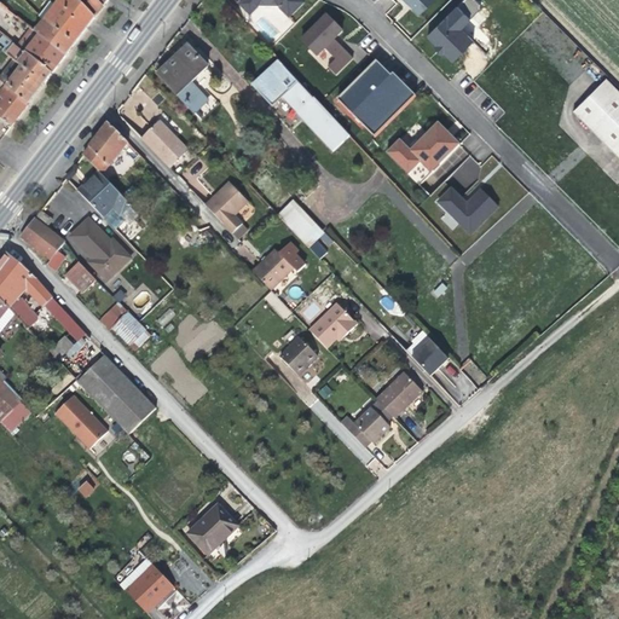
[(59,0),(44,22),(47,24),(63,5),(67,0),(59,0)]
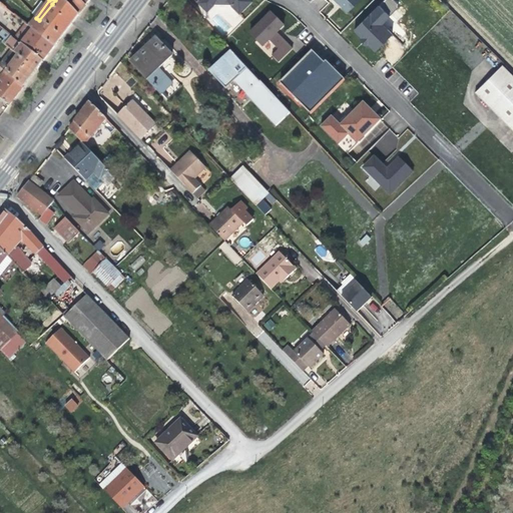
[(89,0),(63,0),(78,15),(87,3),(89,0)]
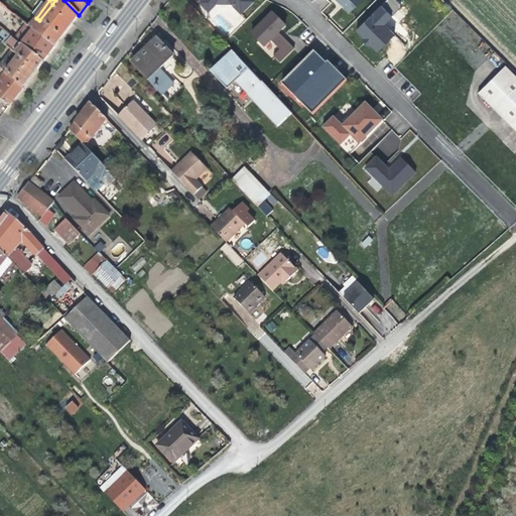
[(202,0),(200,3),(209,12),(216,5),(233,5),(242,14),(254,2),(252,0),(202,0)]
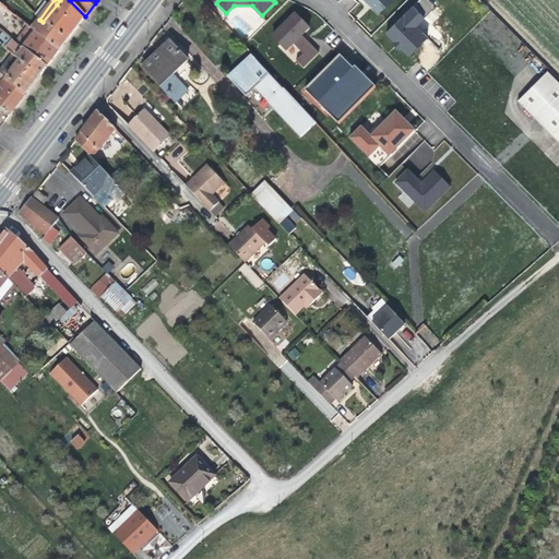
[(366,0),(370,4),(379,13),(391,0),(366,0)]
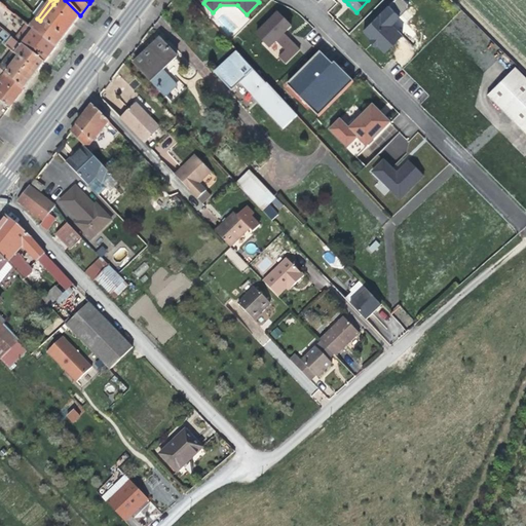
[(392,0),(364,30),(371,37),(377,43),(385,51),(402,34),(391,25),(408,7),(407,3),(404,0),(392,0)]
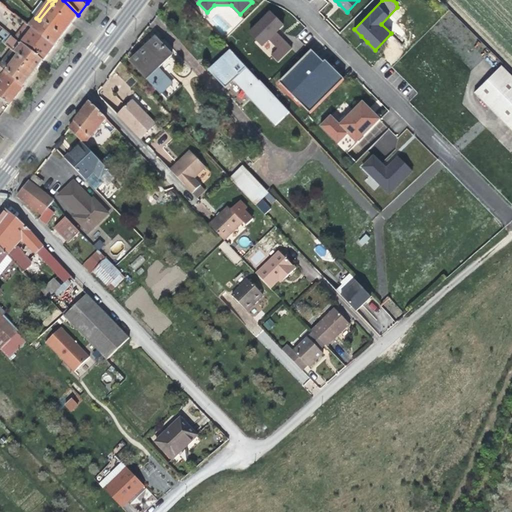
[(66,31),(71,24),(52,4),(39,20),(60,37),(66,31)]
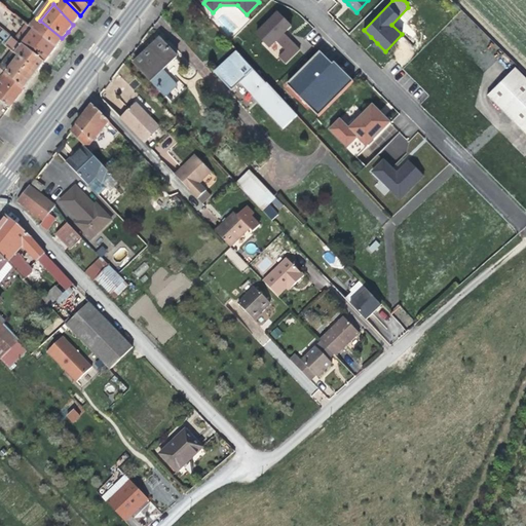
[(277,13),(256,34),(269,47),(275,41),(284,33),(280,31),(285,27),(287,30),(291,26),(277,13)]
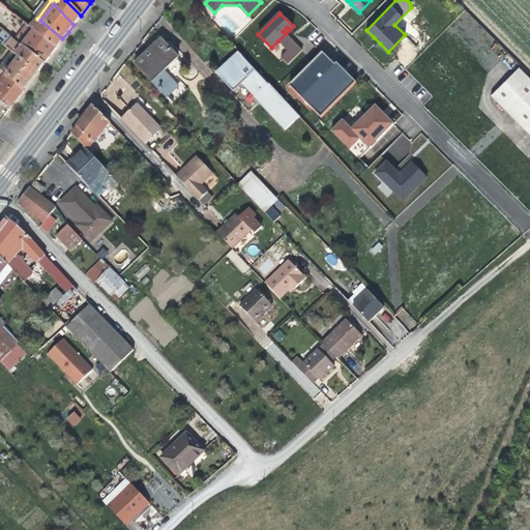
[(30,27),(34,30),(40,21),(37,19),(30,27)]
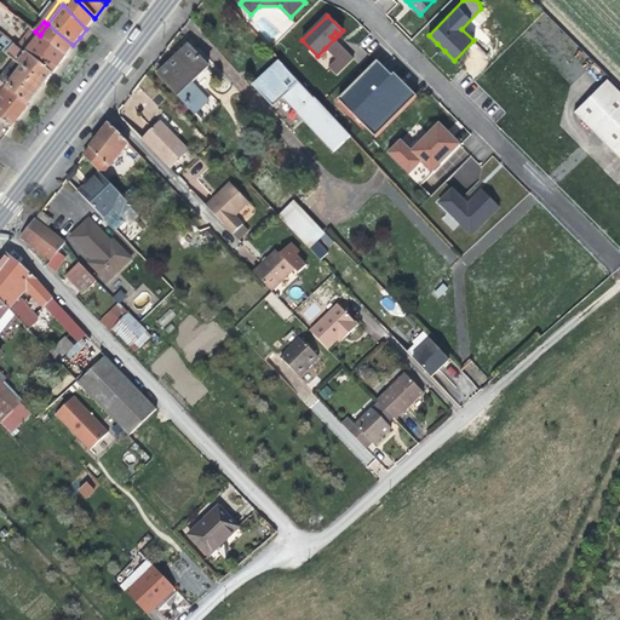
[(73,45),(47,24),(40,35),(65,56),(69,51),(73,45)]
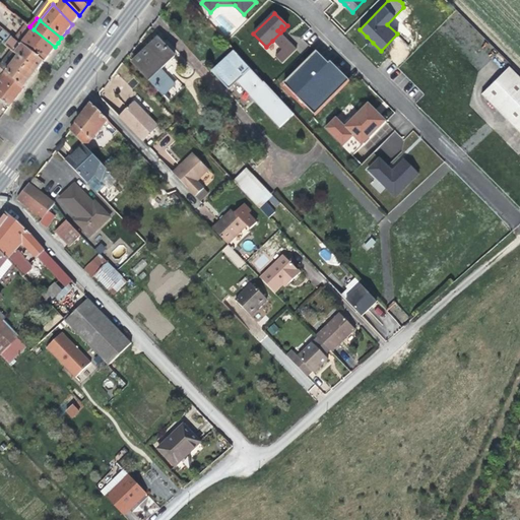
[(26,24),(15,39),(21,44),(44,61),(49,54),(55,47),(34,29),(29,26),(26,24)]
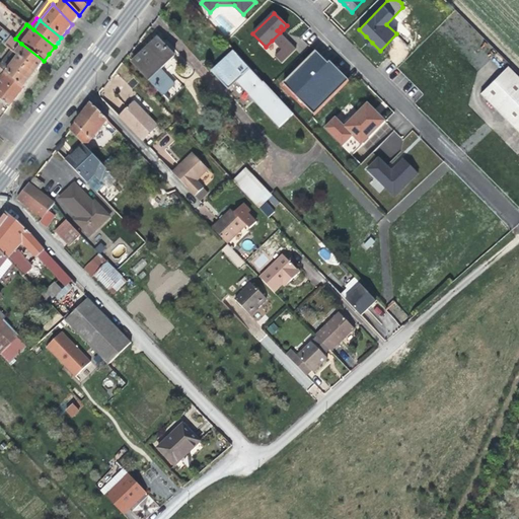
[(0,33),(8,41),(12,35),(4,29),(0,33)]
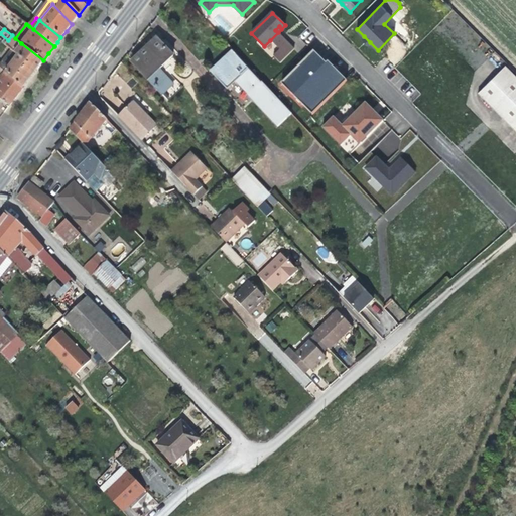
[(294,48),(278,32),(270,40),(279,49),(273,55),(280,62),(294,48)]
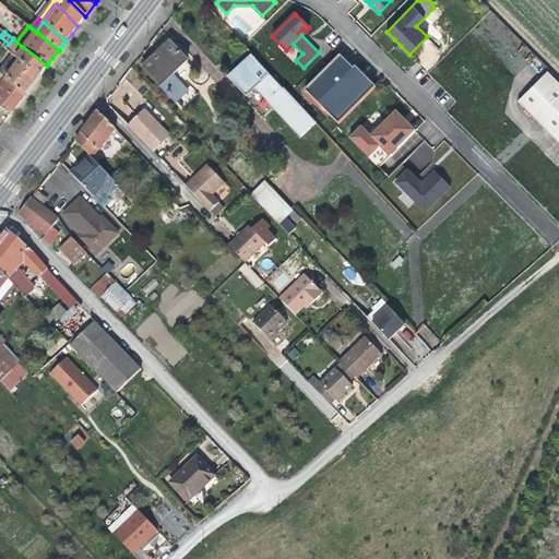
[(6,47),(16,55),(23,47),(16,42),(13,38),(9,44),(6,47)]
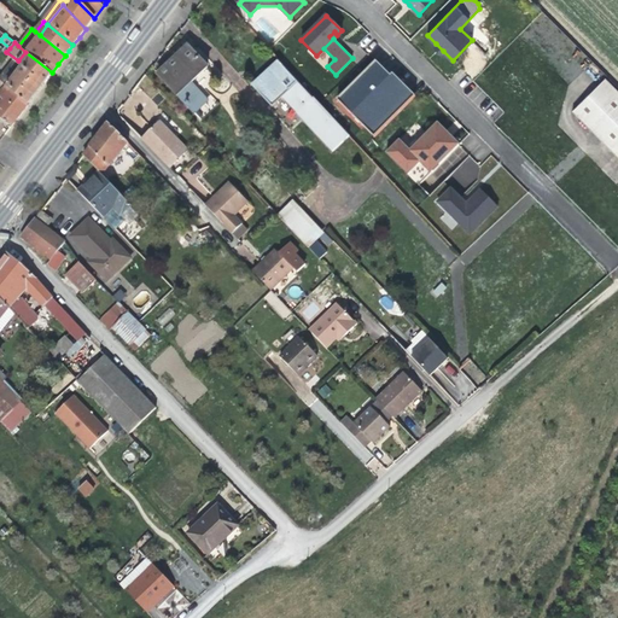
[(179,95),(193,82),(209,66),(188,45),(175,57),(157,74),(179,95)]
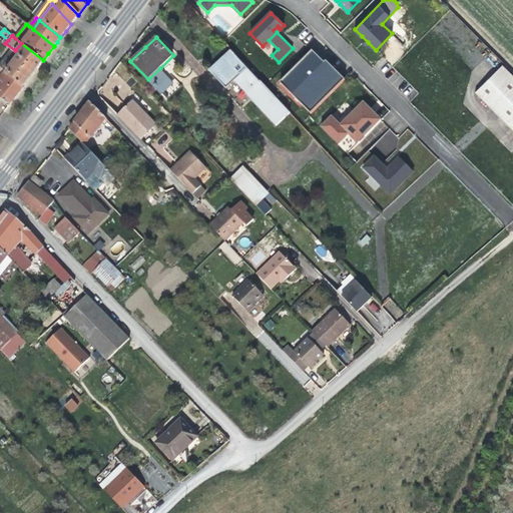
[(43,60),(21,43),(15,50),(19,54),(37,68),(40,64),(43,60)]
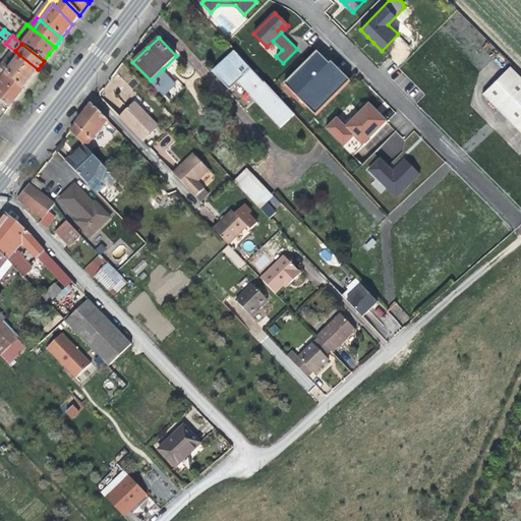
[(229,90),(238,80),(252,68),(235,50),(223,62),(213,71),(229,90)]
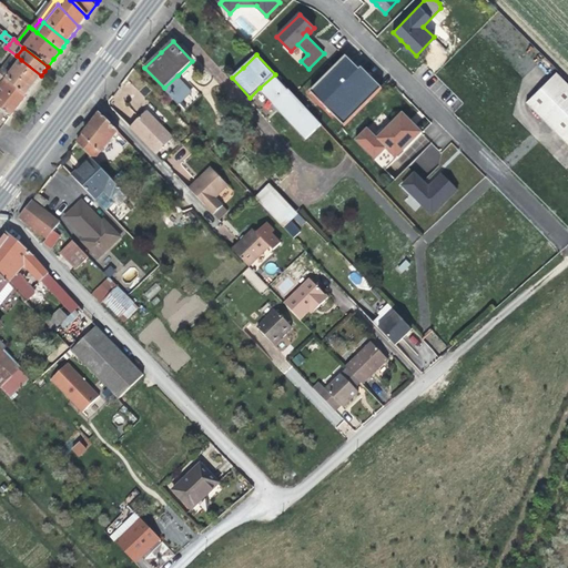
[(358,70),(345,57),(331,71),(333,73),(322,84),(320,82),(310,92),(344,125),(382,88),(361,68),(358,70)]
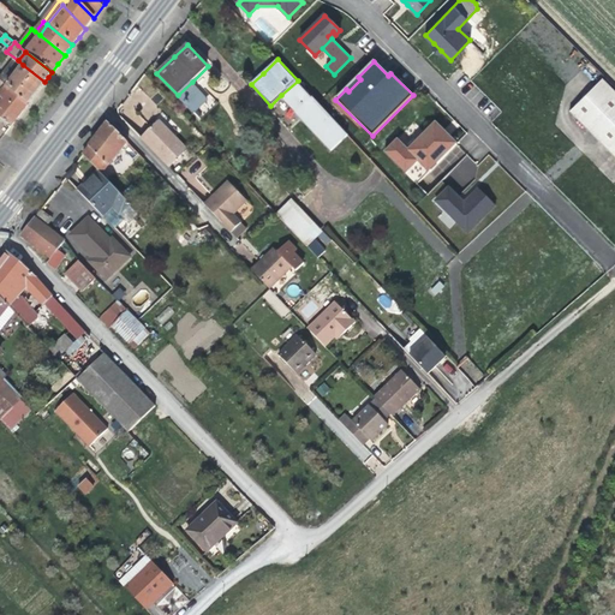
[(7,84),(29,101),(36,91),(45,82),(23,65),(7,84)]
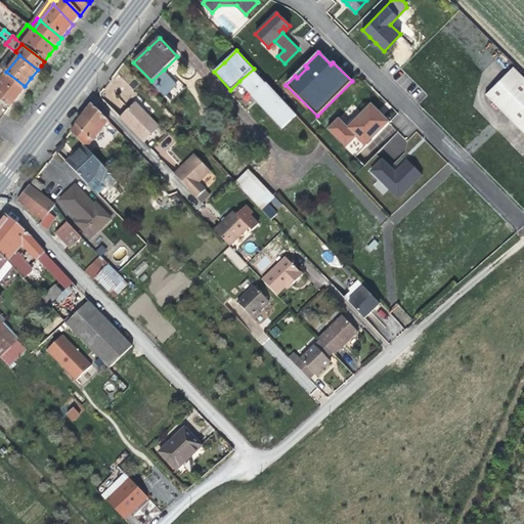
[(17,95),(25,86),(6,72),(0,64),(0,81),(4,84),(0,88),(0,90),(3,93),(0,96),(0,98),(9,106),(17,95)]
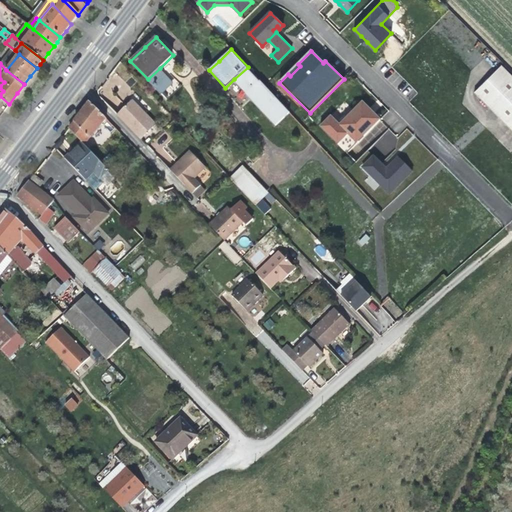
[(511,74),(501,63),(473,91),(511,129),(511,74)]
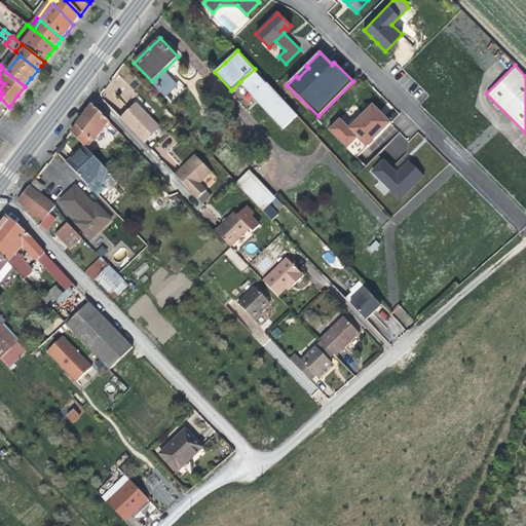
[(300,71),(296,76),(298,78),(308,68),(306,66),(300,71)]
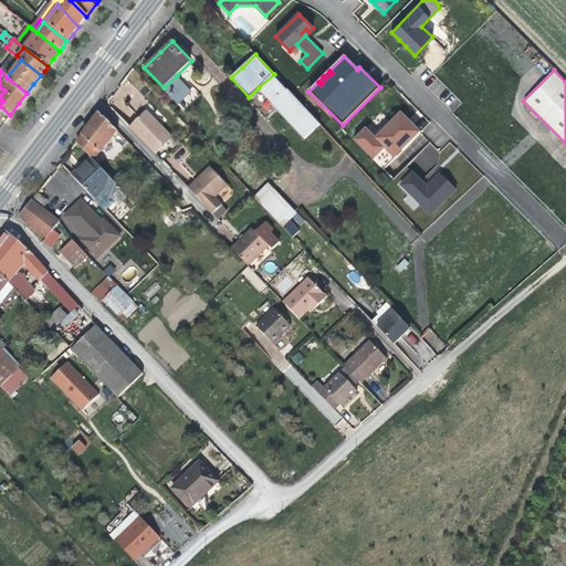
[(274,74),(259,87),(304,138),(320,125),(274,74)]
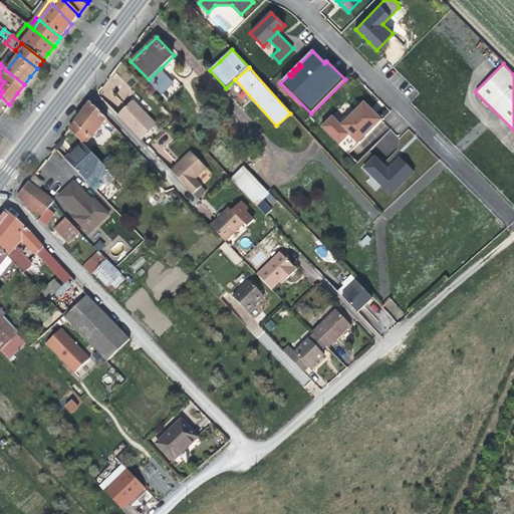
[(161,68),(149,79),(168,99),(180,88),(161,68)]
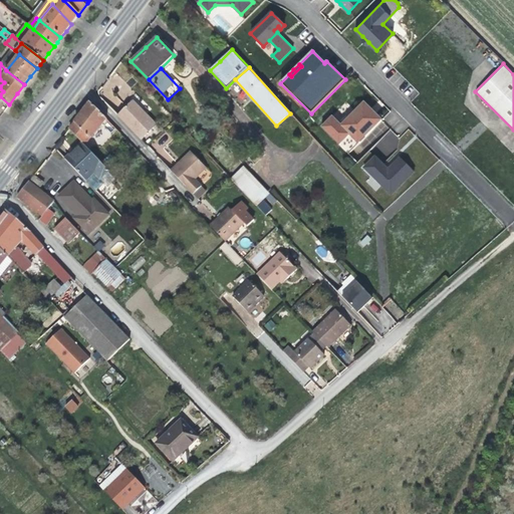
[(157,124),(133,99),(124,107),(118,113),(143,139),(157,124)]
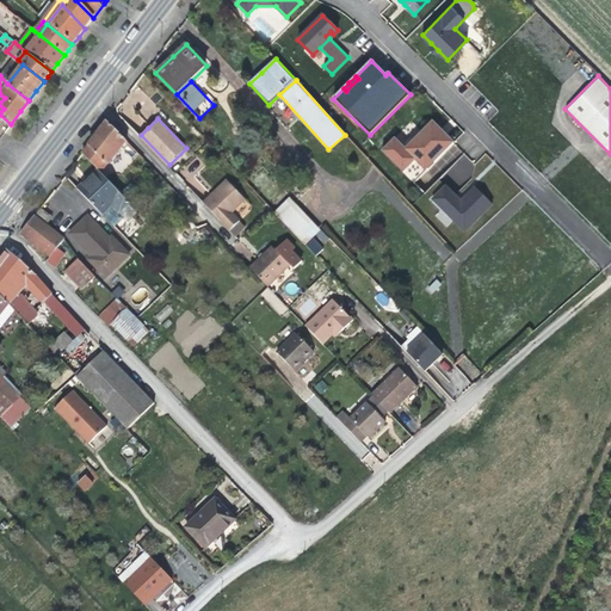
[(98,131),(88,144),(109,165),(127,141),(107,121),(98,131)]
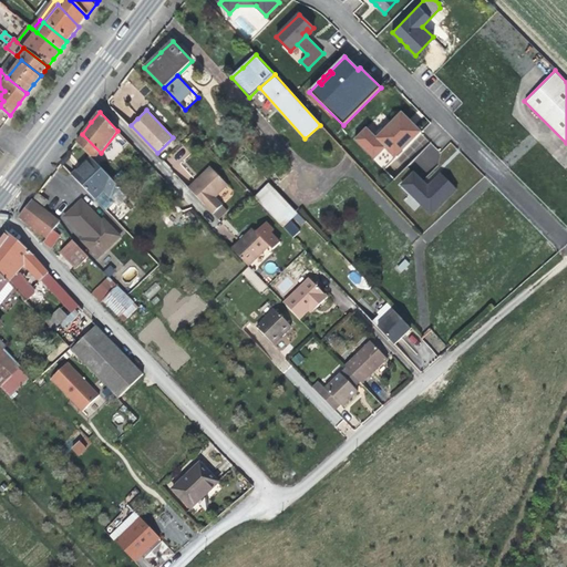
[(374,160),(384,169),(421,132),(413,125),(412,127),(406,122),(409,120),(401,113),(375,138),(367,129),(354,140),(374,160)]
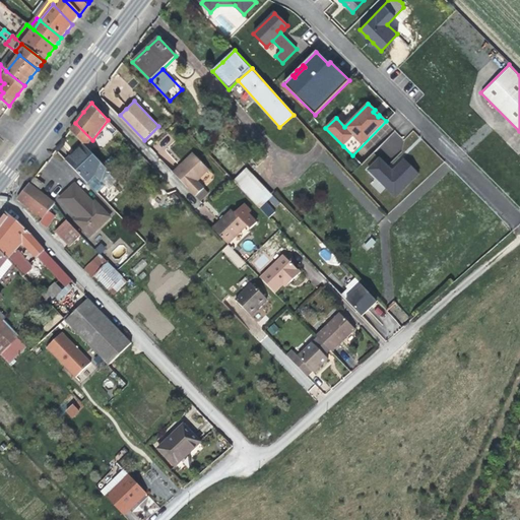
[(76,154),(68,163),(96,193),(106,185),(102,181),(111,172),(84,143),(74,152),(76,154)]
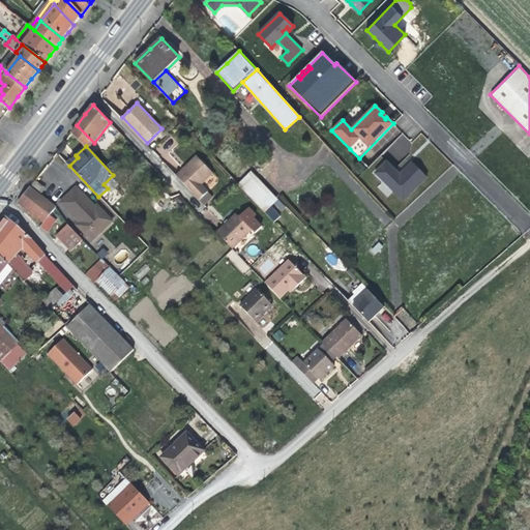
[(78,157),(76,155),(72,158),(67,164),(69,166),(78,157)]
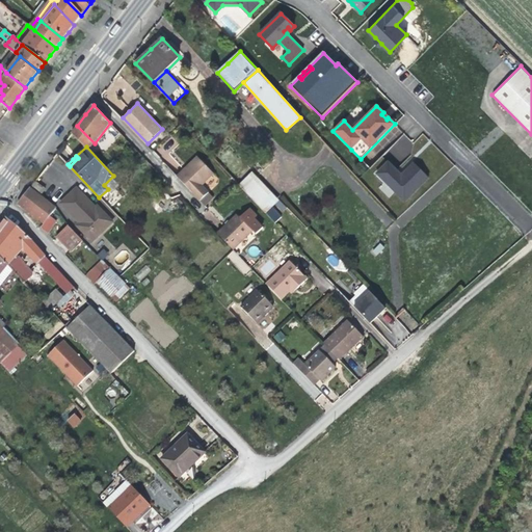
[(198,157),(185,168),(187,171),(201,159),(198,157)]
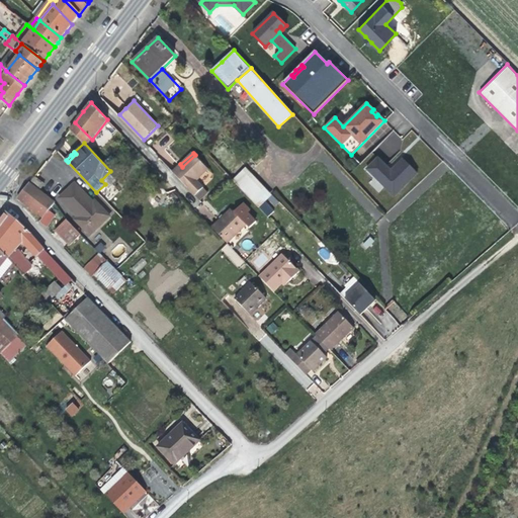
[(182,181),(195,195),(203,187),(197,180),(208,169),(195,155),(182,167),(180,164),(173,171),(182,181)]
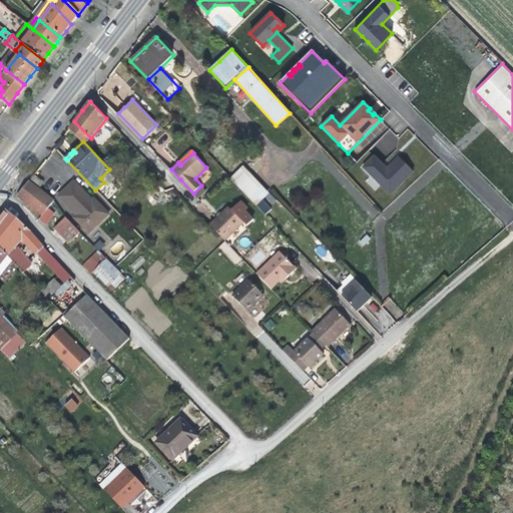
[(374,156),(363,167),(390,194),(413,171),(406,164),(399,157),(387,169),(374,156)]
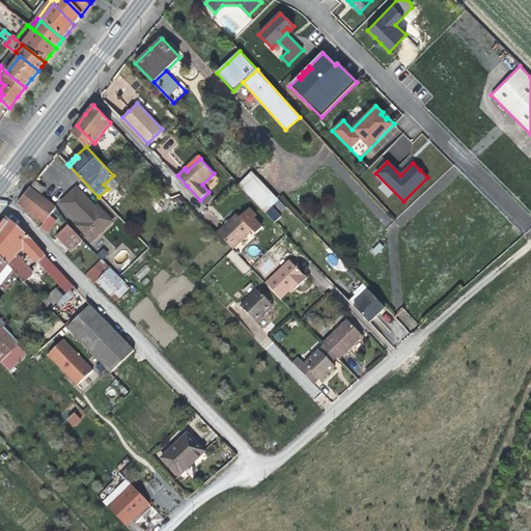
[(267,212),(278,201),(251,173),(240,184),(267,212)]
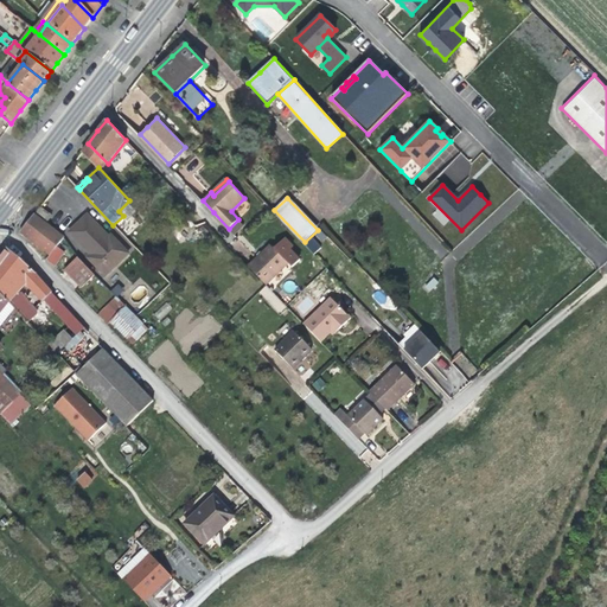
[(52,216),(39,206),(33,213),(46,224),(52,216)]
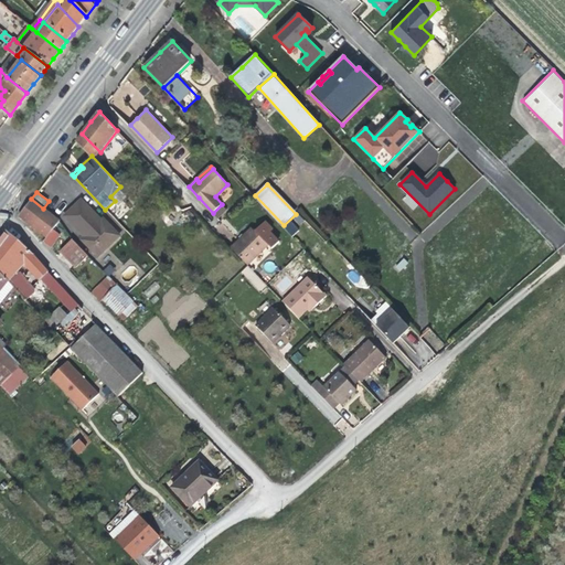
[(18,216),(46,237),(53,228),(60,221),(43,209),(31,199),(23,210),(18,216)]
